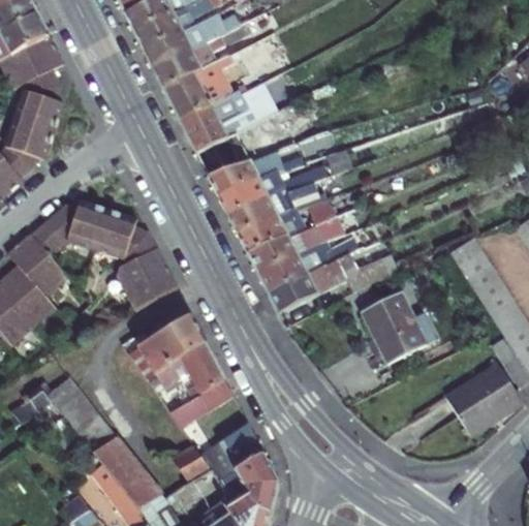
[(0,0),(0,10),(20,0),(0,0)]
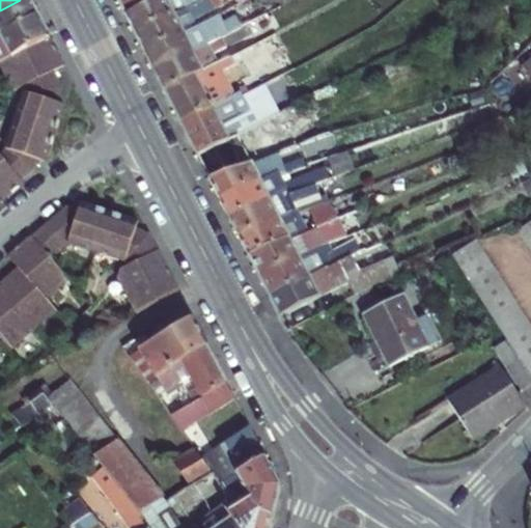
[(0,34),(38,15),(31,0),(20,0),(0,10),(0,34)]
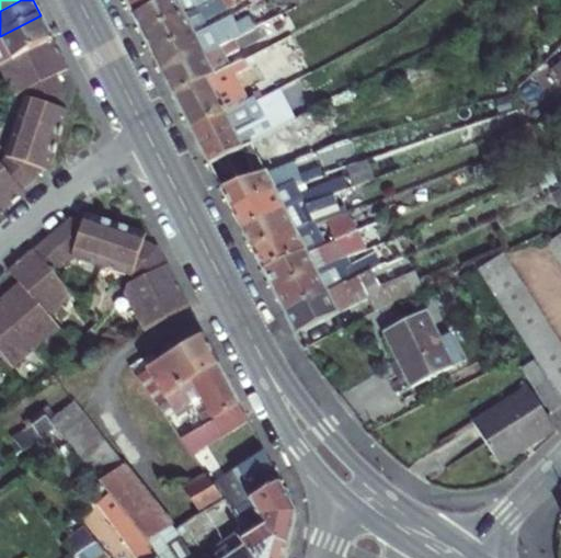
[(123,0),(132,16),(162,0),(123,0)]
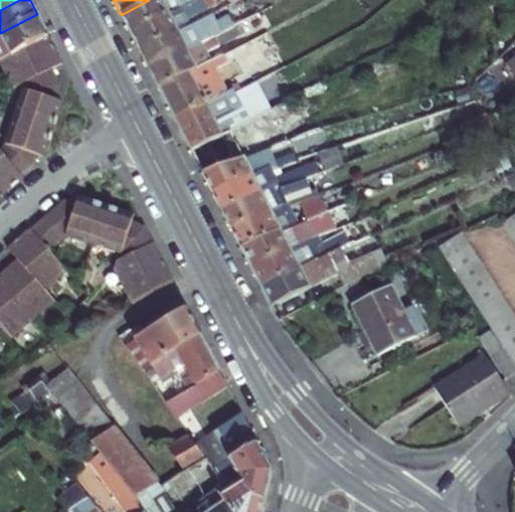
[(149,0),(121,15),(130,32),(169,12),(179,6),(192,0),(149,0)]
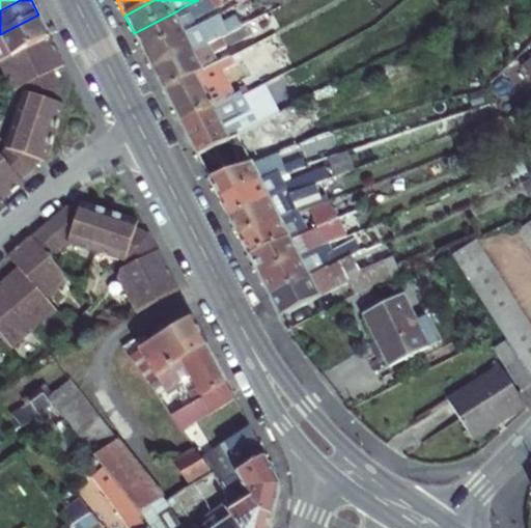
[(210,17),(217,14),(213,5),(205,8),(210,17)]
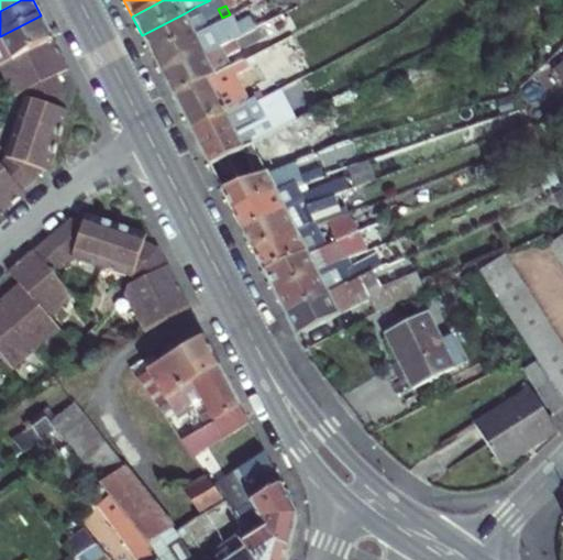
[(185,13),(195,33),(207,26),(196,7),(185,13)]
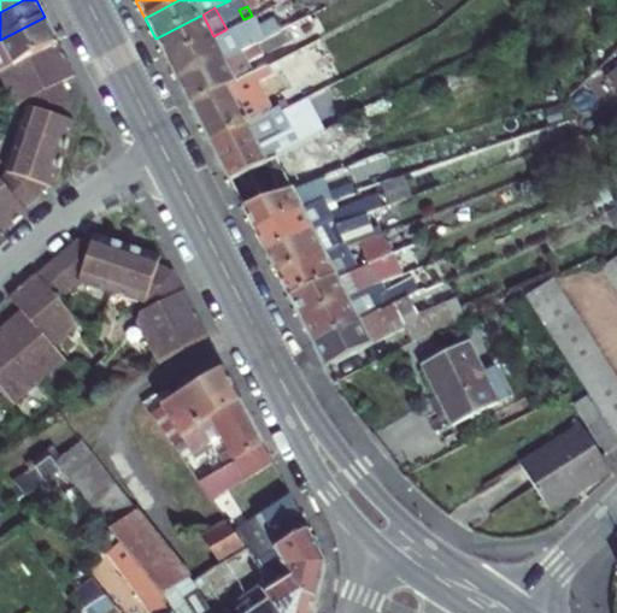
[(156,39),(166,60),(213,36),(203,15),(156,39)]
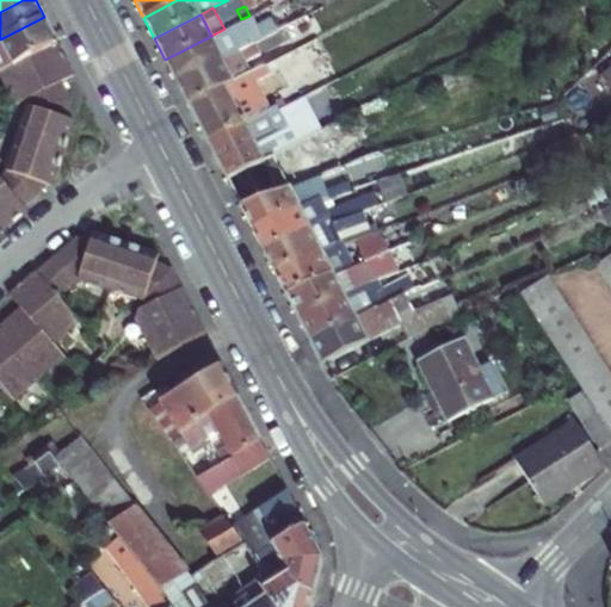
[(0,56),(7,54),(12,63),(57,42),(44,17),(0,39),(0,56)]
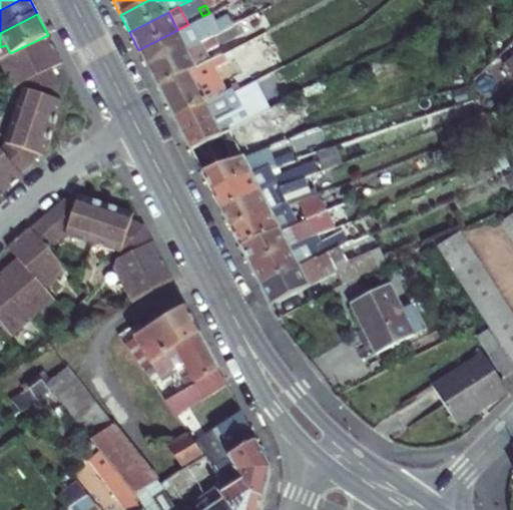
[(212,34),(219,30),(212,18),(205,21),(212,34)]
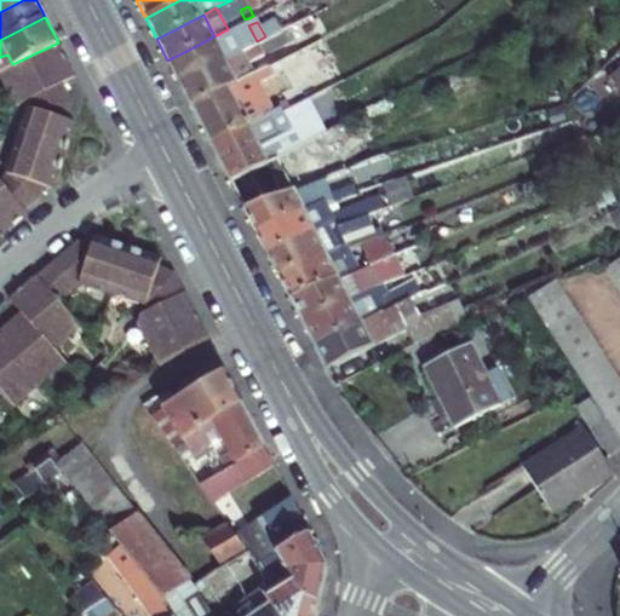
[(167,61),(179,82),(225,58),(214,36),(167,61)]
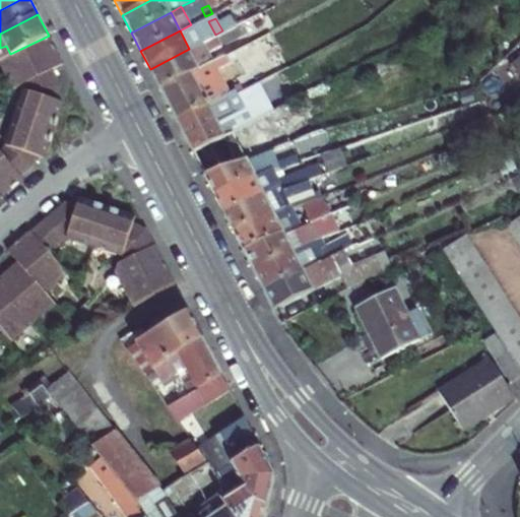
[(0,195),(22,177),(20,175),(34,162),(37,154),(44,156),(62,102),(55,99),(60,83),(52,67),(62,62),(49,36),(10,54),(0,59),(0,63),(12,88),(20,84),(22,88),(13,116),(4,143),(0,146),(0,195)]
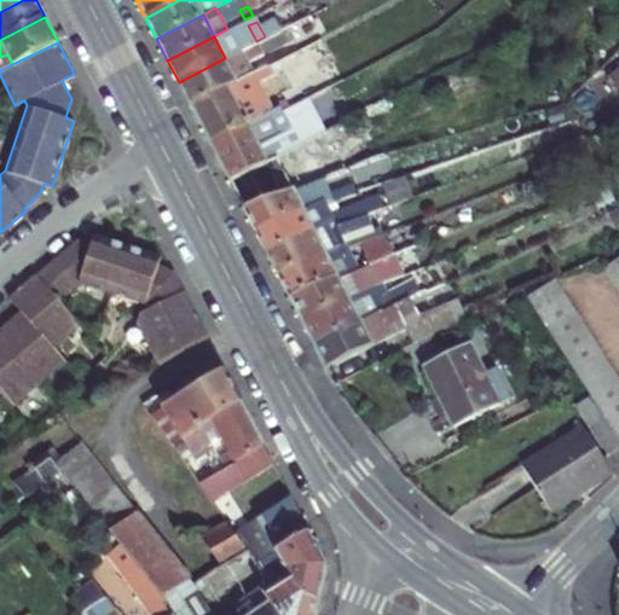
[(618,45),(600,61),(618,83),(618,45)]
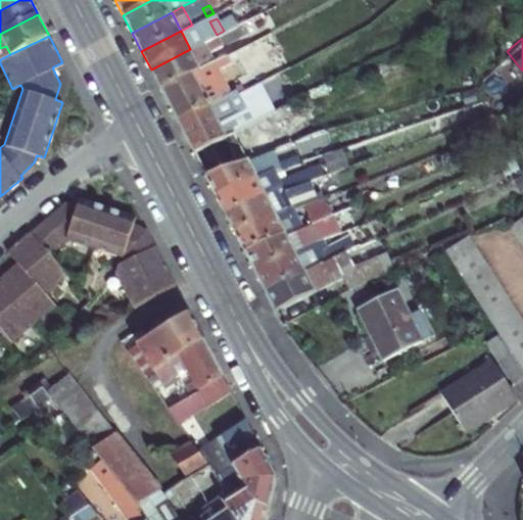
[(222,44),(226,53),(233,49),(228,40),(222,44)]
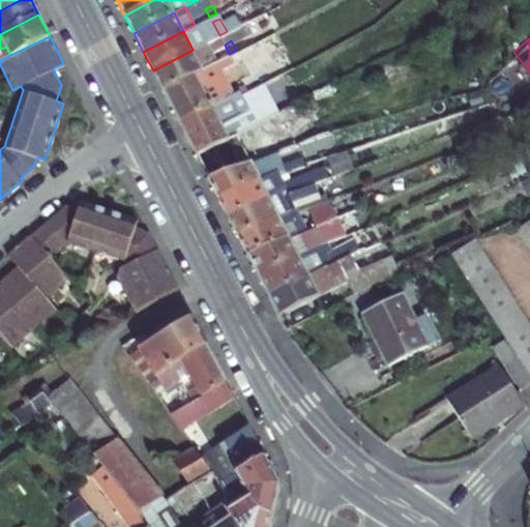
[(202,68),(213,62),(204,44),(193,50),(202,68)]
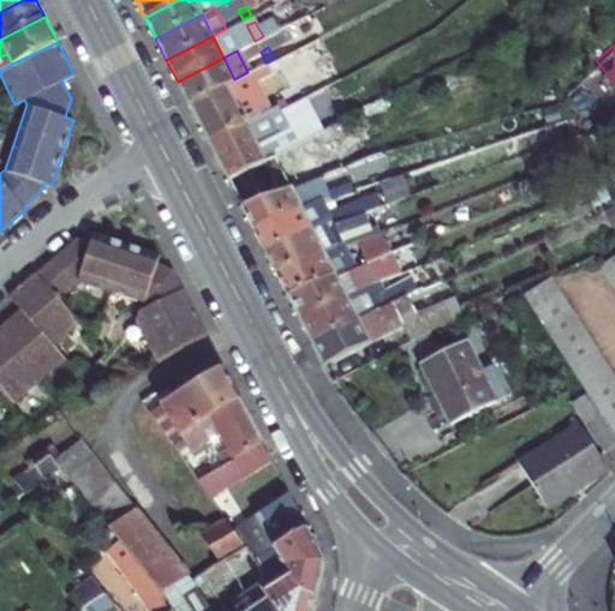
[(178,82),(189,103),(225,84),(234,79),(224,58),(178,82)]
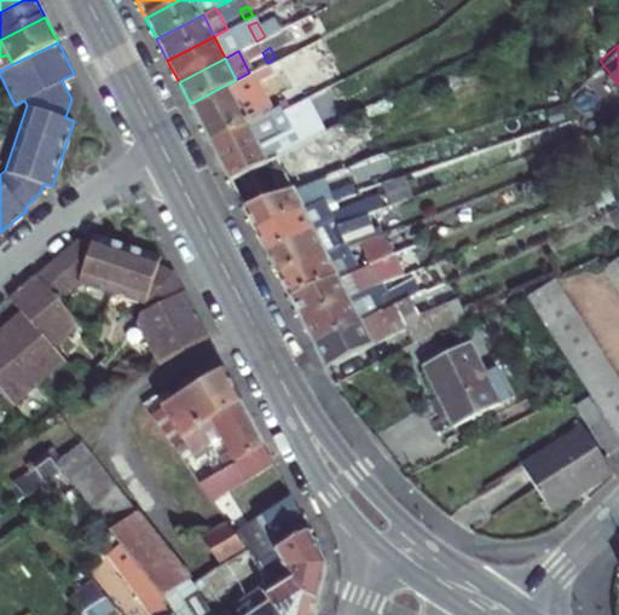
[(226,85),(190,104),(209,143),(258,117),(246,96),(235,102),(226,85)]
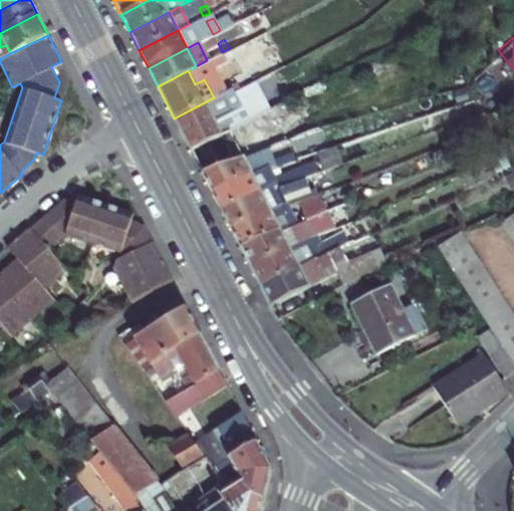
[(190,150),(221,133),(214,118),(232,109),(222,92),(214,97),(174,118),(190,150)]
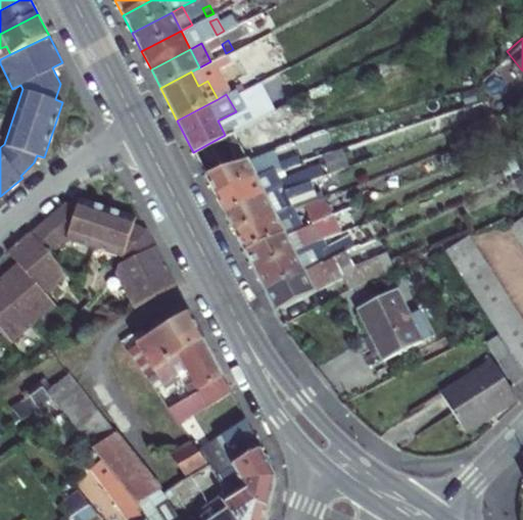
[(232,131),(225,135),(193,152),(205,176),(246,158),(232,131)]
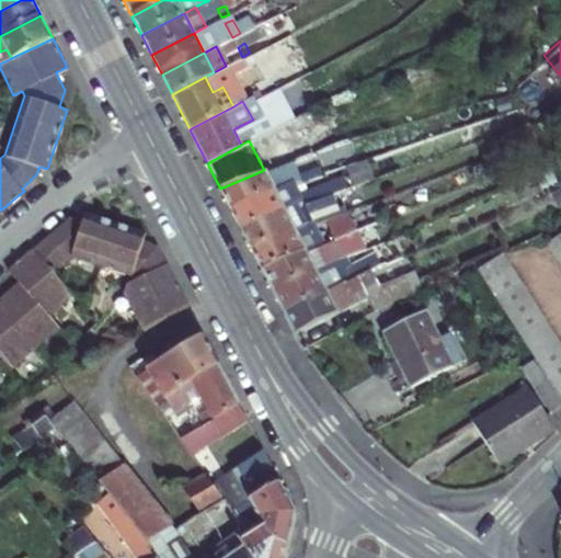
[(264,170),(220,189),(231,208),(274,188),(264,170)]
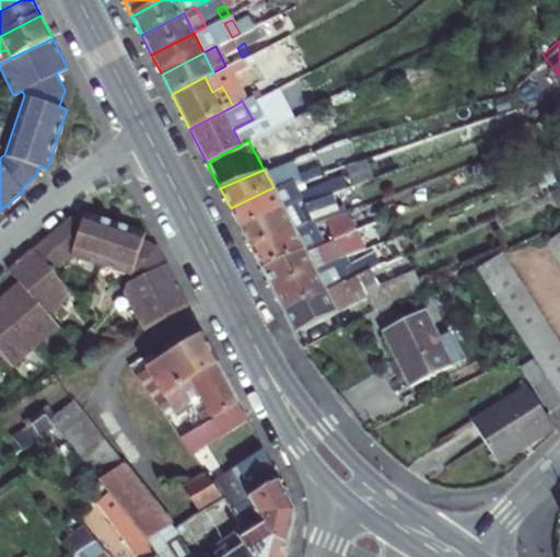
[(287,181),(273,187),(231,208),(241,228),(290,204),(302,198),(304,202),(328,194),(325,186),(318,189),(317,186),(294,195),(291,187),(295,186),(294,184),(292,177),(287,181)]
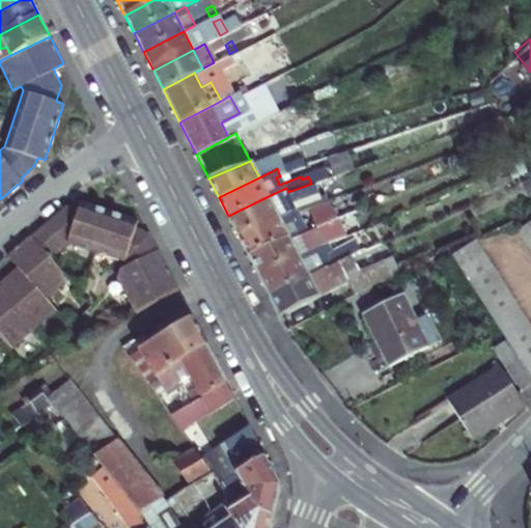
[(297,196),(303,209),(319,202),(313,189),(297,196)]
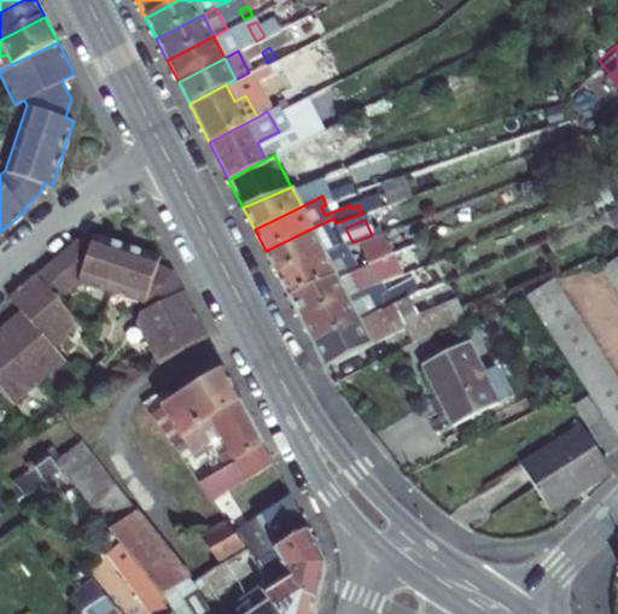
[(320,224),(266,251),(278,274),(324,251),(331,246),(320,224)]
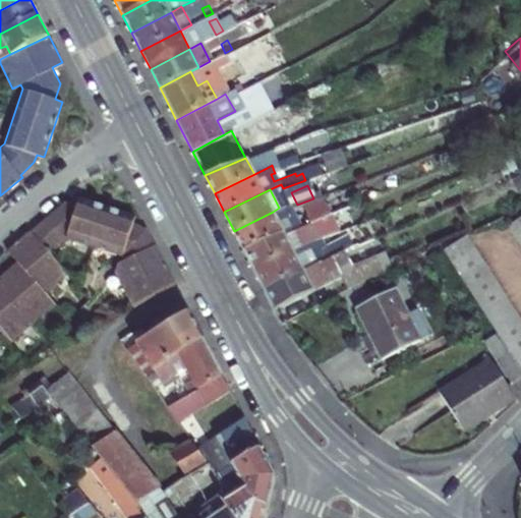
[(65,238),(122,255),(124,261),(118,265),(116,272),(134,306),(175,283),(146,227),(132,223),(134,216),(79,197),(76,205),(64,200),(7,250),(16,262),(0,275),(0,330),(9,341),(11,340),(54,303),(44,291),(65,273),(48,251),(59,243),(65,238)]
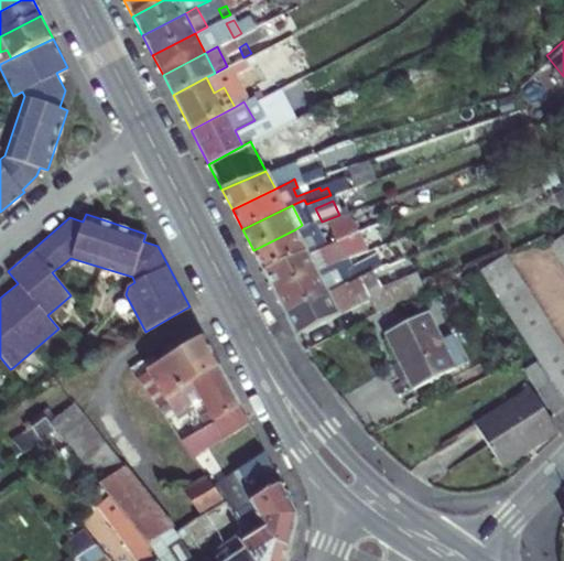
[(295,229),(253,250),(263,269),(306,249),(308,252),(327,243),(321,230),(308,237),(305,230),(297,235),(295,229)]
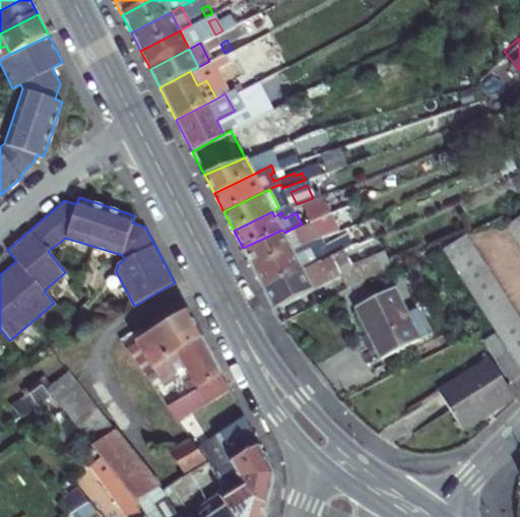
[(519,211),(507,220),(519,242),(519,211)]
